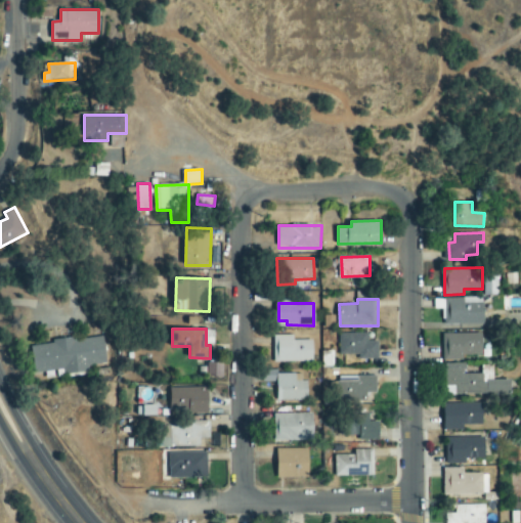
[(341,354),(360,353),(360,359),(379,359),(379,341),(372,341),(372,333),(341,333),(341,354)]
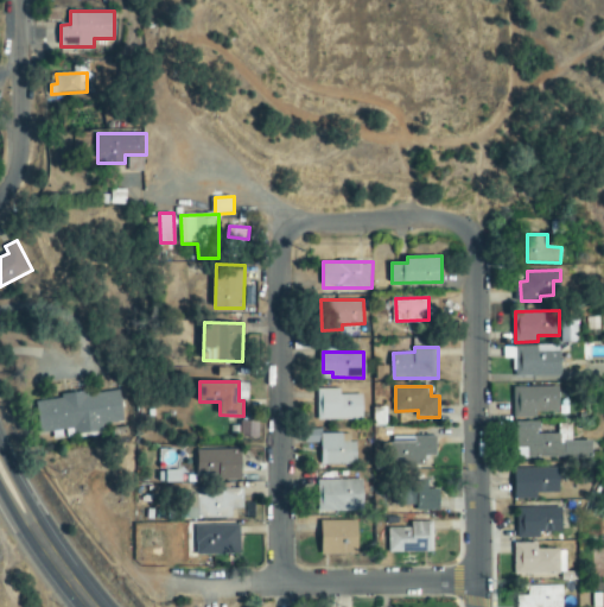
[(560,411),(560,386),(515,386),(515,418),(539,418),(539,412),(560,411)]
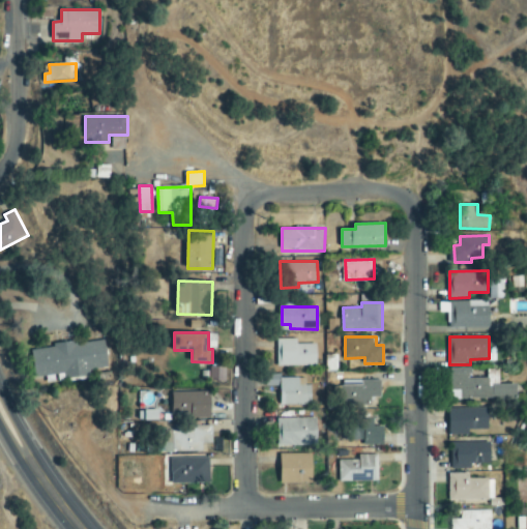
[(279,366),(318,365),(318,343),(298,344),(298,339),(279,339),(279,366)]
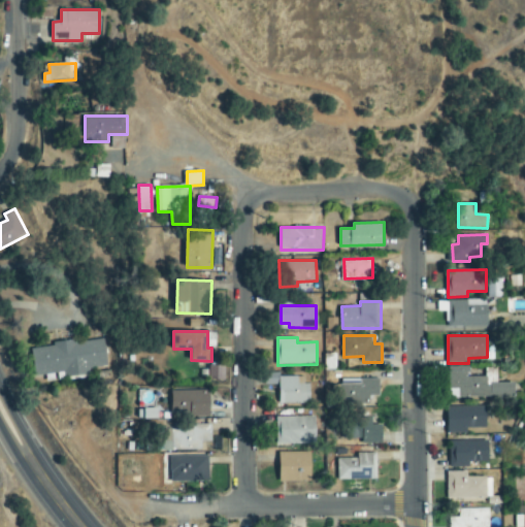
[(109,367),(106,338),(54,343),(54,346),(33,348),(35,375),(67,372),(67,376),(93,374),(92,368),(109,367)]
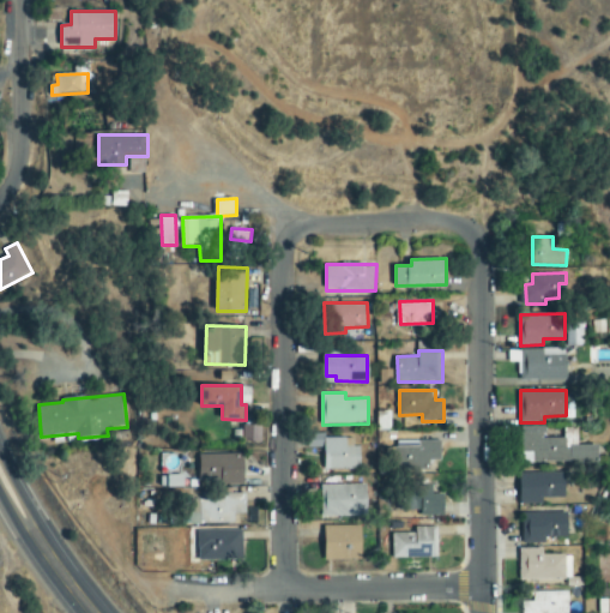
[(264,442),(264,425),(246,425),(245,442),(264,442)]
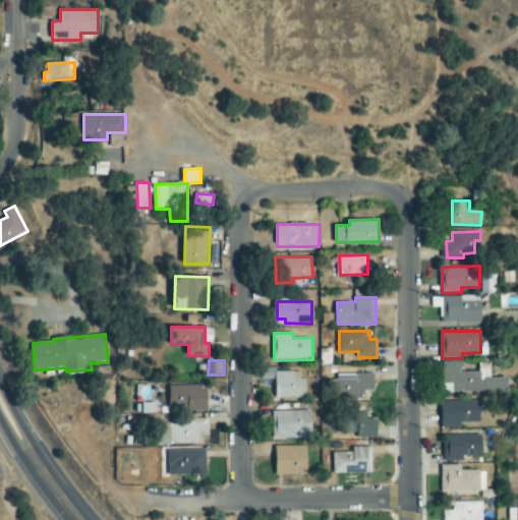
[(444,392),(484,392),(508,392),(508,377),(491,378),(491,363),(480,363),(480,370),(464,371),(464,361),(444,361),(444,392)]
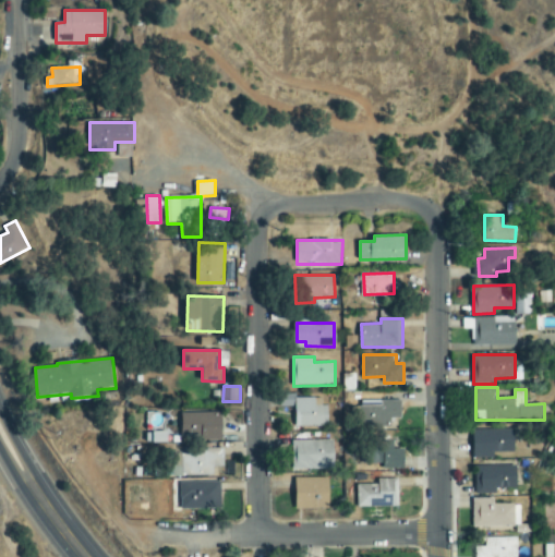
[(297,427),(327,426),(327,397),(296,398),(296,394),(281,394),(282,407),(297,407),(297,427)]
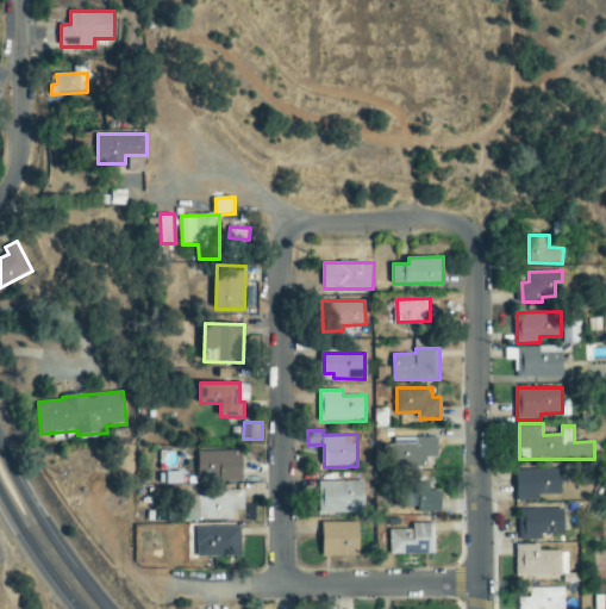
[(439,436),(395,437),(395,448),(386,448),(386,465),(426,464),(426,457),(439,457),(439,436)]
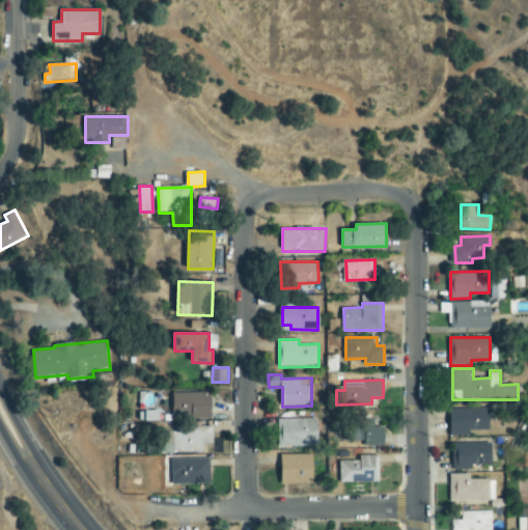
[(173,420),(213,419),(213,392),(173,392),(173,420)]
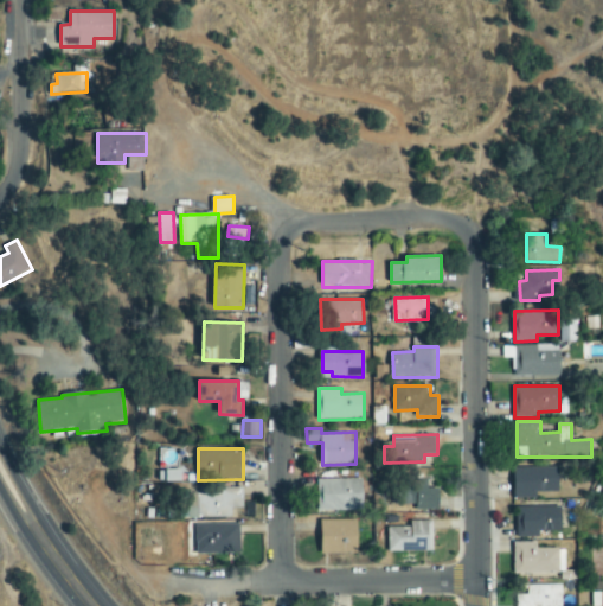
[(559,467),(514,467),(515,498),(539,498),(538,492),(560,492),(559,467)]
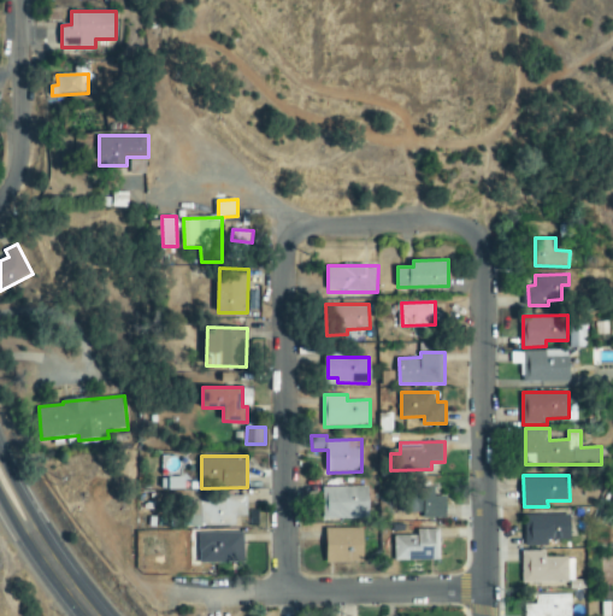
[(371,517),(370,486),(324,487),(325,518),(371,517)]
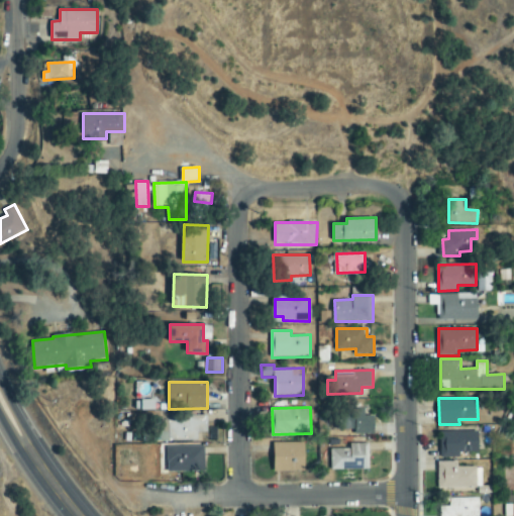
[(375,415),(366,416),(366,407),(345,407),(346,429),(355,429),(356,434),(376,433),(375,415)]
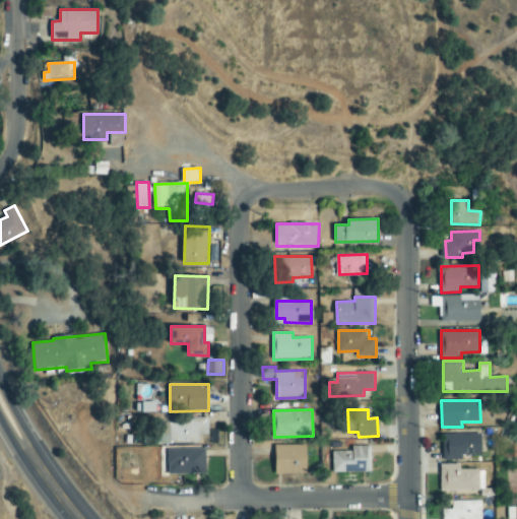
[(163,443),(200,443),(200,434),(210,434),(210,416),(174,416),(174,422),(164,422),(163,443)]
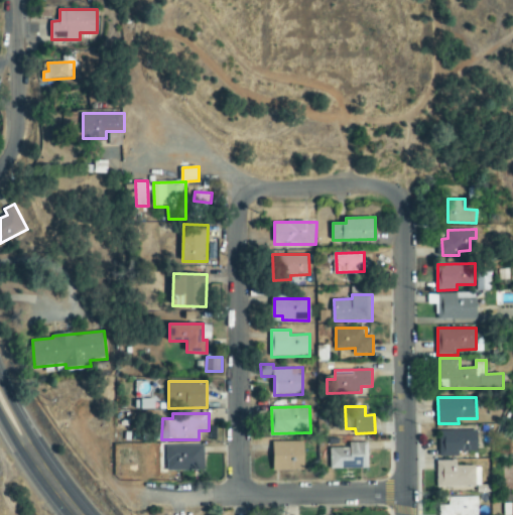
[(439,430),(440,457),(460,457),(460,452),(479,452),(479,430),(439,430)]
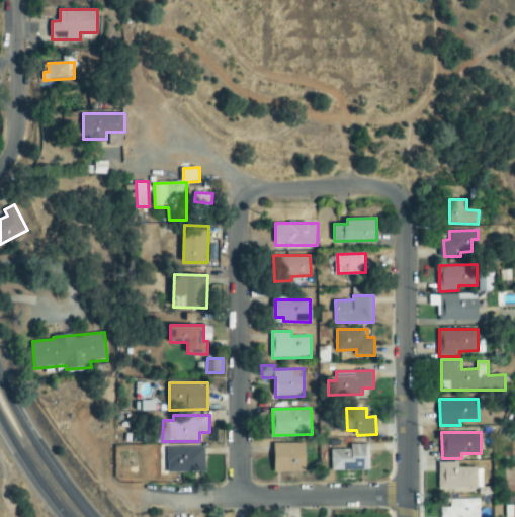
[(275,472),(307,471),(307,443),(275,443),(275,472)]
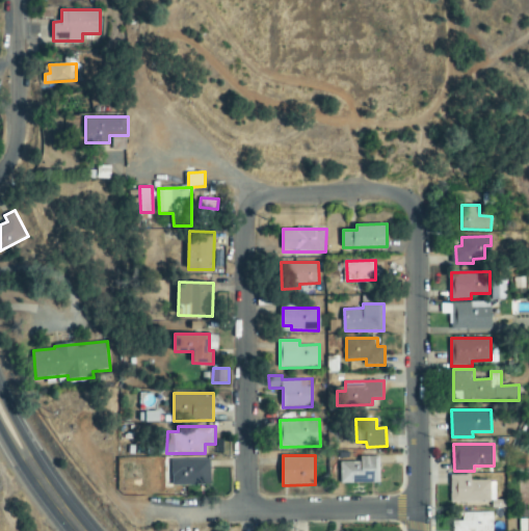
[(342,461),(342,483),(381,482),(380,456),(362,456),(362,461),(342,461)]
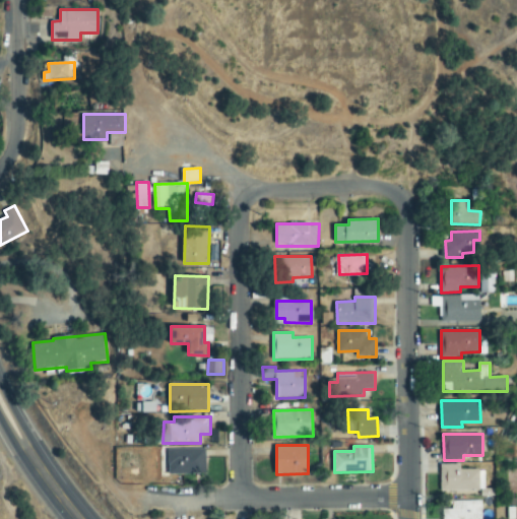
[(170,450),(170,474),(205,473),(204,449),(170,450)]
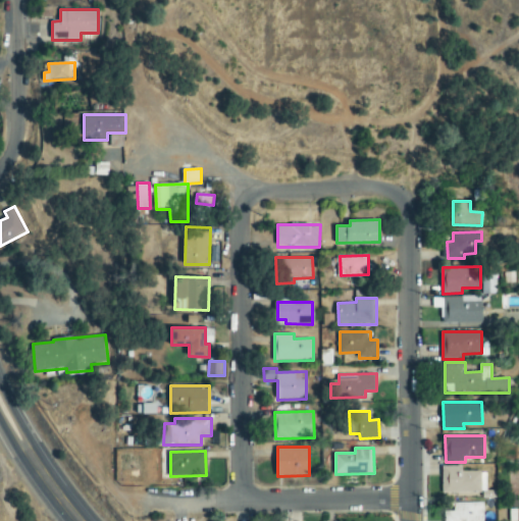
[(444,466),(444,493),(487,492),(487,471),(463,472),(463,466),(444,466)]
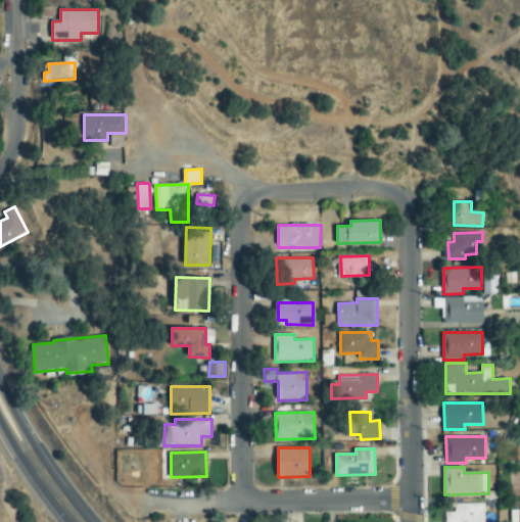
[(485,521),(485,504),(455,504),(456,512),(446,513),(445,521),(485,521)]
